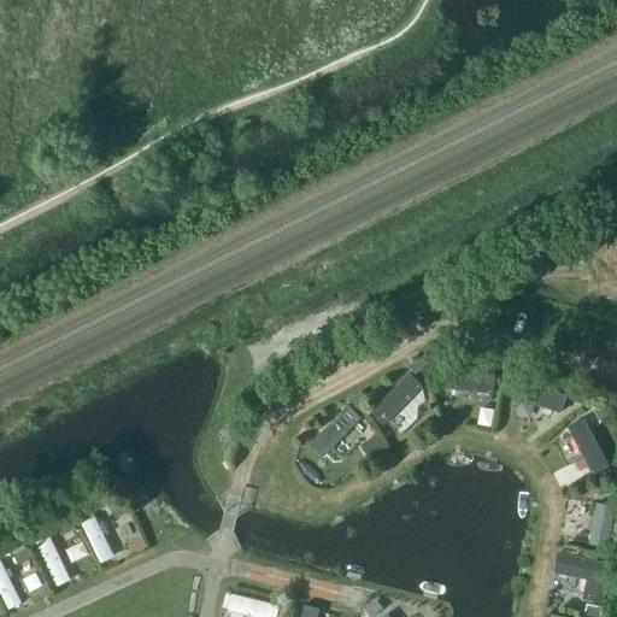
[(493,376),(441,371),(439,388),(492,393),(493,376)]
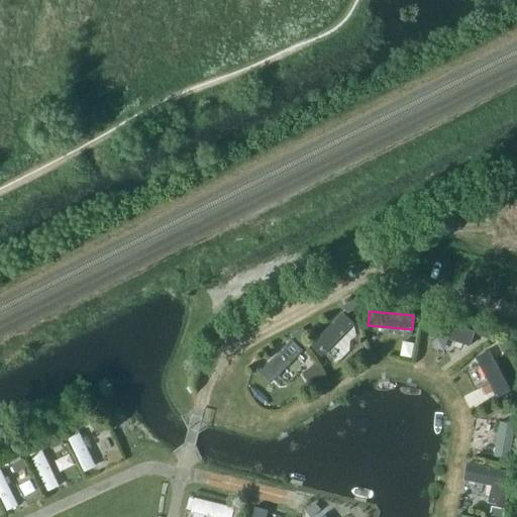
[(342,313),(311,345),(322,355),(353,323),(342,313)]
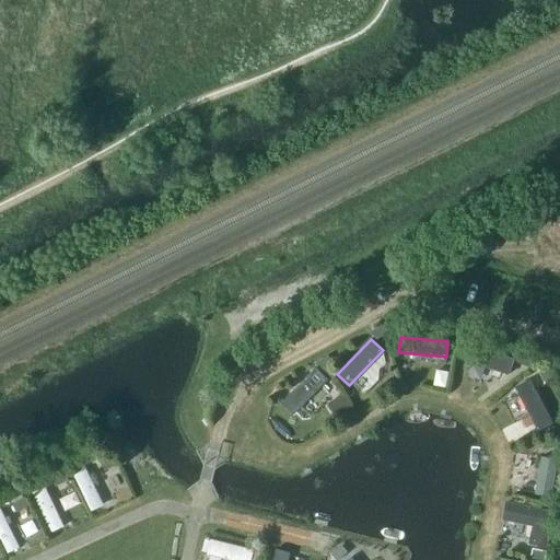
[(513,359),(468,345),(463,360),(509,374),(513,359)]
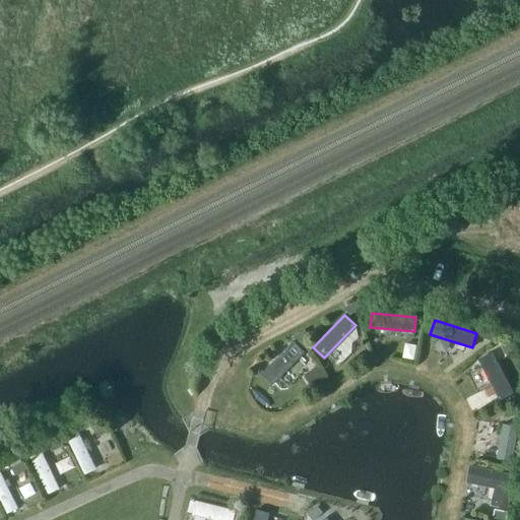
[(293,342),(261,374),(272,385),(304,352),(293,342)]
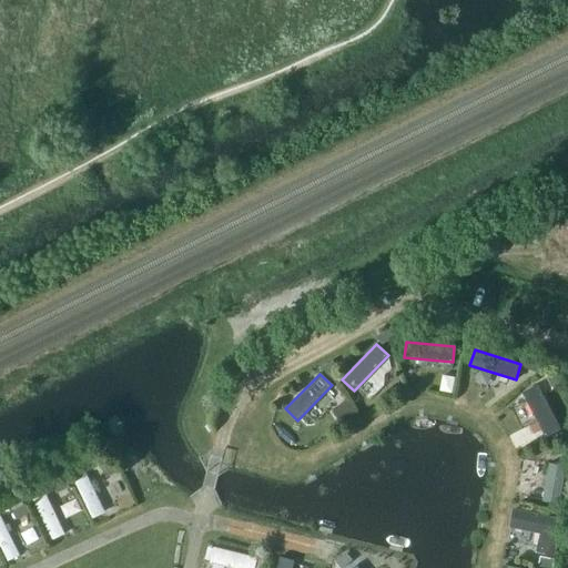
[(560,429),(538,385),(524,393),(546,437),(560,429)]
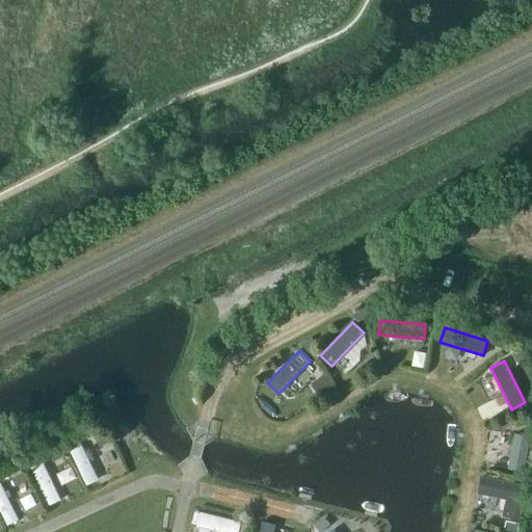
[(523,472),(530,437),(515,435),(509,469),(523,472)]
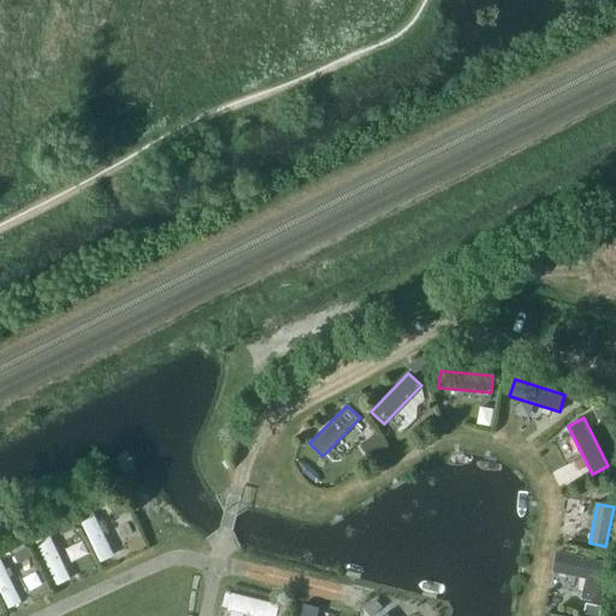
[(113,555),(95,516),(82,522),(100,561),(113,555)]
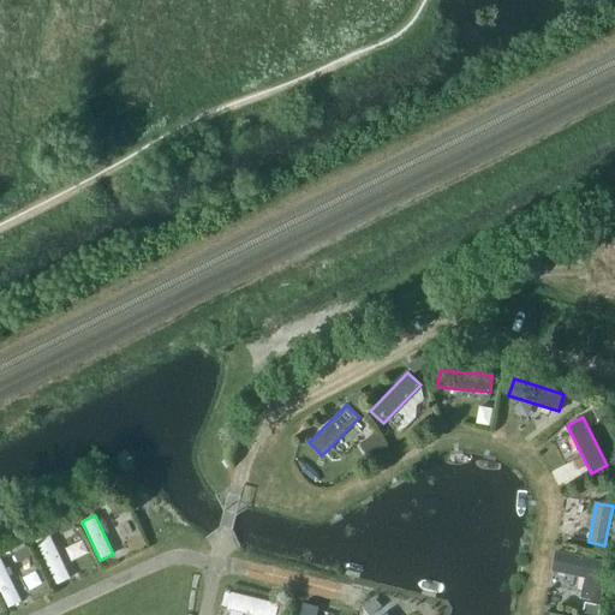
[(70,578),(48,533),(35,539),(57,585),(70,578)]
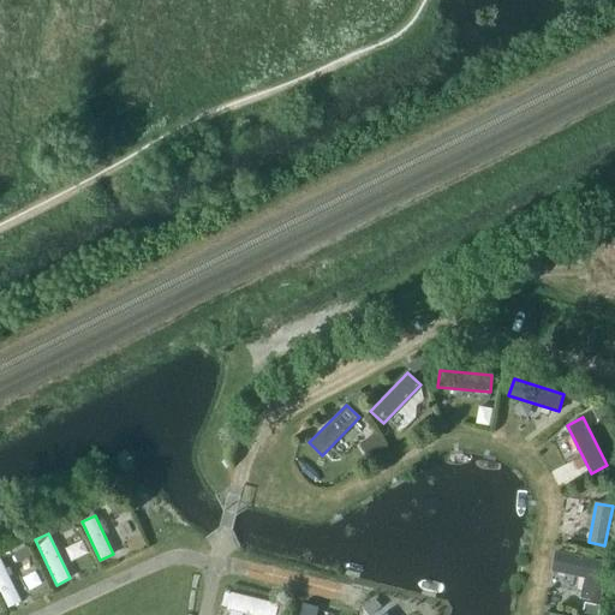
[(609,561),(557,551),(554,571),(587,577),(584,596),(602,599),(609,561)]
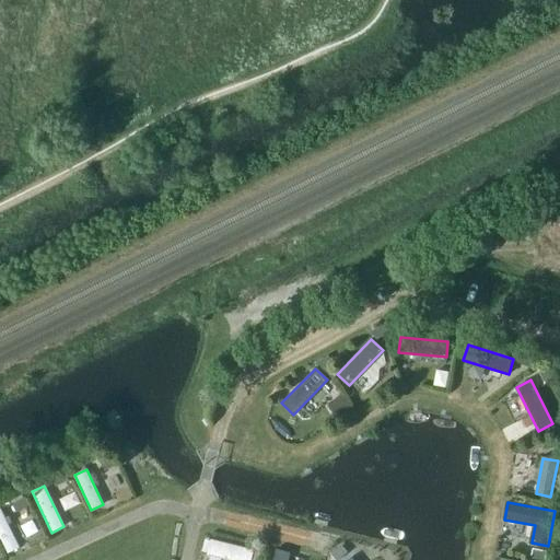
[(19,546),(1,509),(0,509),(0,537),(7,551),(19,546)]
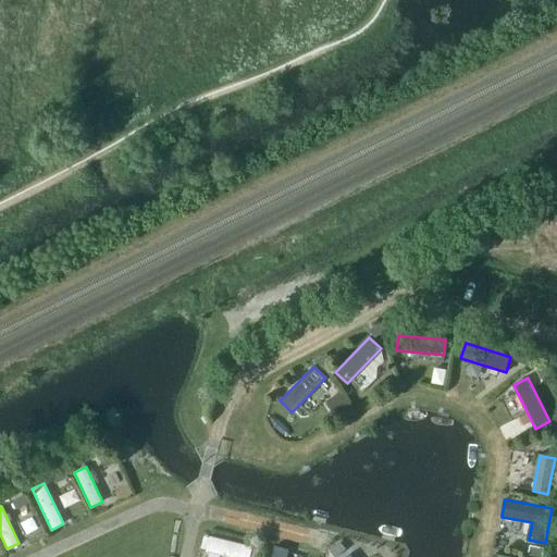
[(249,556),(251,547),(212,537),(208,553),(227,556),(249,556)]
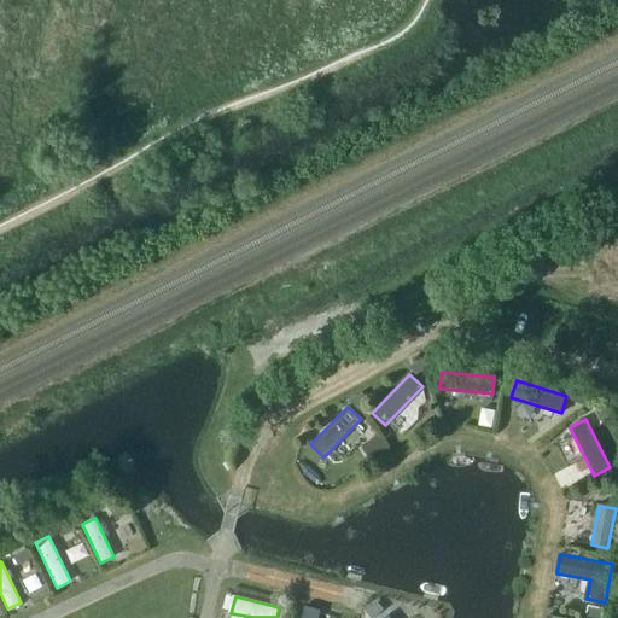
[(318,617),(320,610),(304,606),(301,617),(318,617)]
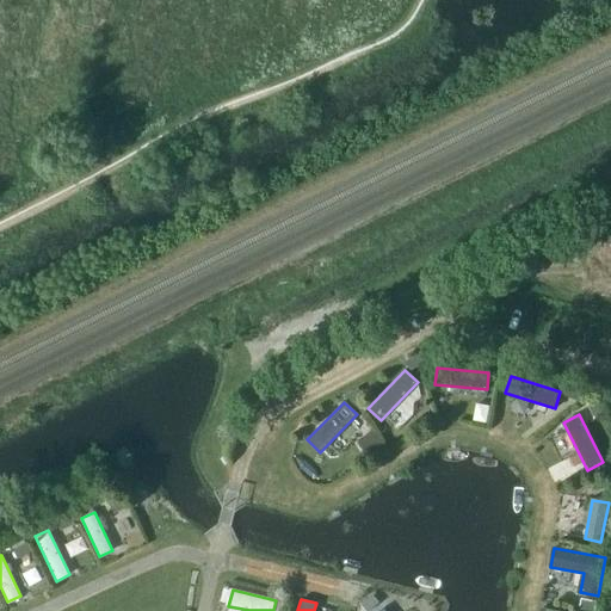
All buildings are outlined.
